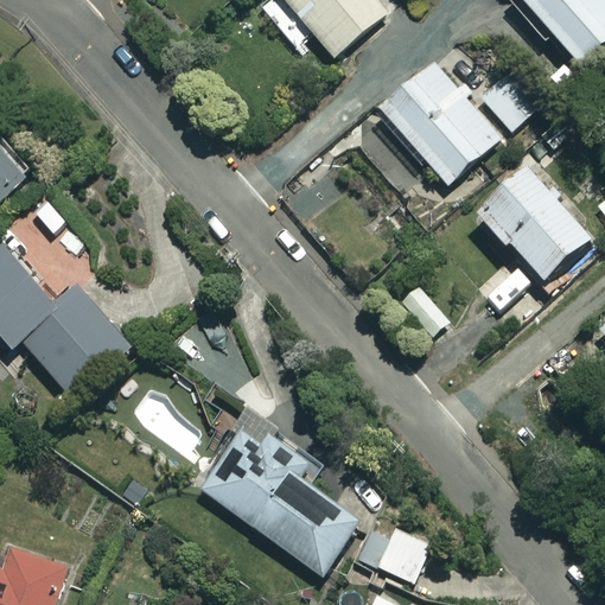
[(286,0),(332,57),(388,12),(379,0),(286,0)]
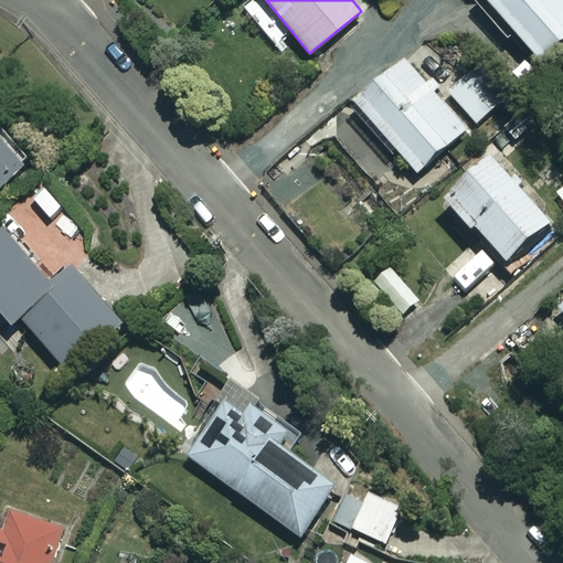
[(473,0),(505,43),(517,34),(535,60),(562,40),(562,0),(473,0)]
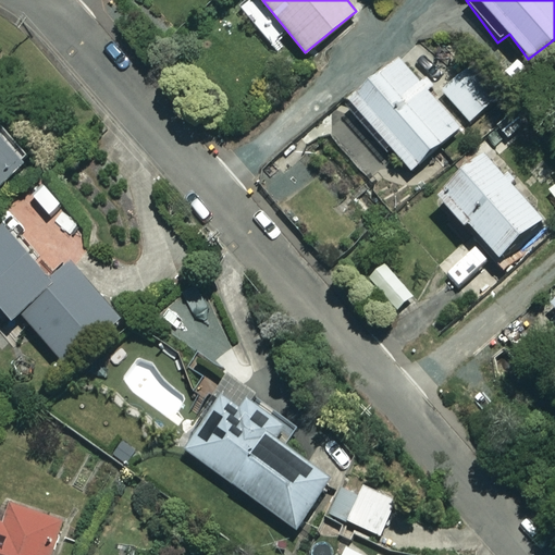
[(458,126),(398,57),(344,105),(383,150),(389,145),(409,169),(458,126)]
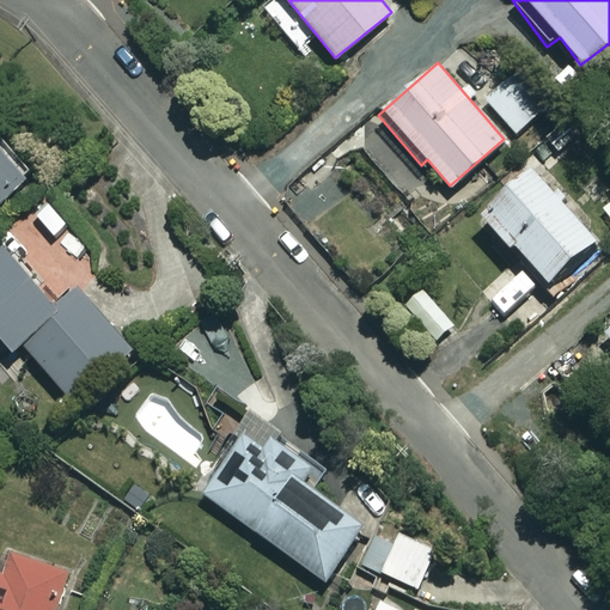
[(540,114),(507,78),(485,98),(517,134),(540,114)]
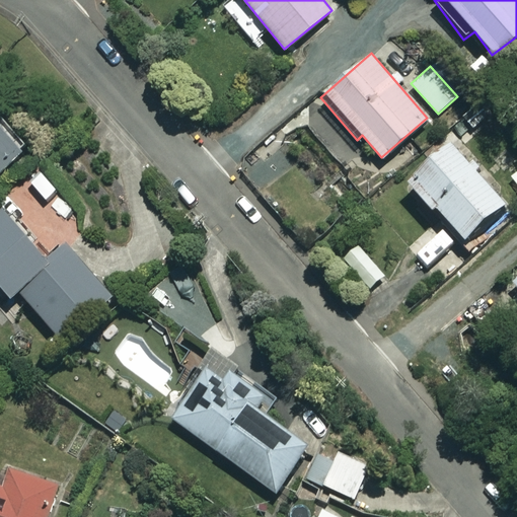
[(0,170),(24,148),(0,121),(0,170)]
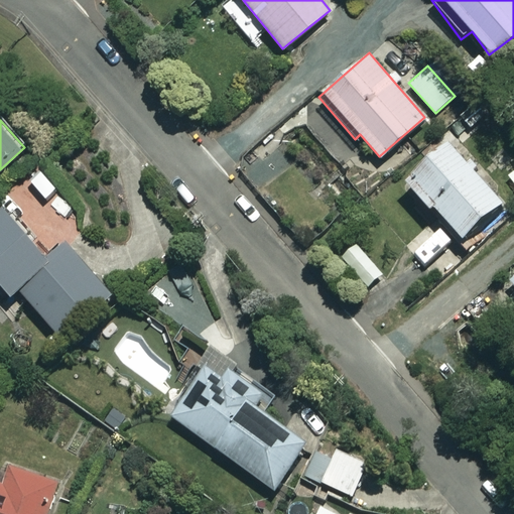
[(502,200),(446,138),(402,178),(429,208),(432,205),(461,237),(502,200)]
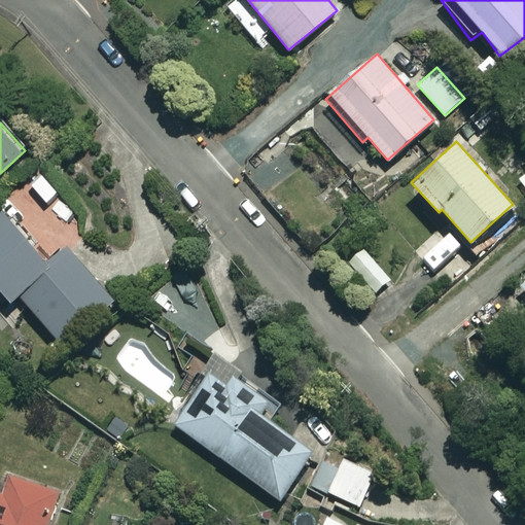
[(46,263),(2,211),(0,212),(0,289),(10,302),(19,294),(63,346),(113,301),(65,245),(46,263)]
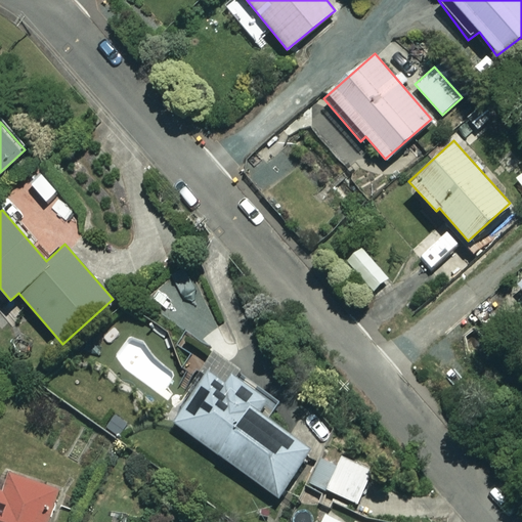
[(388,275),(361,245),(345,259),(372,290),(388,275)]
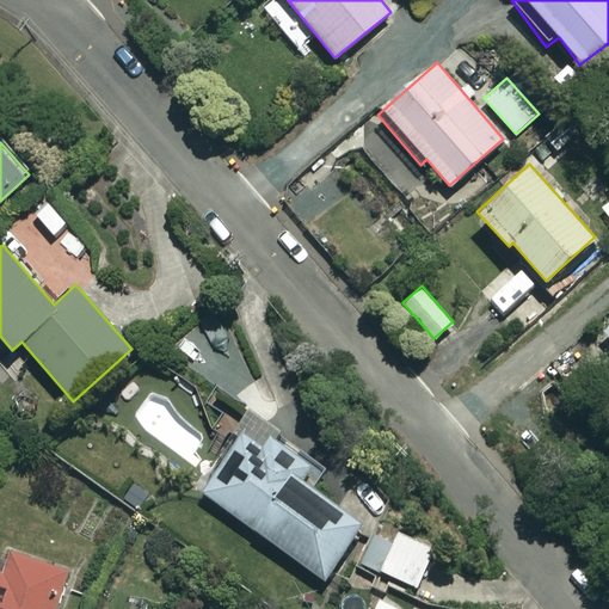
[(313,467),(250,422),(201,490),(323,578),(362,523),(302,481),(313,467)]
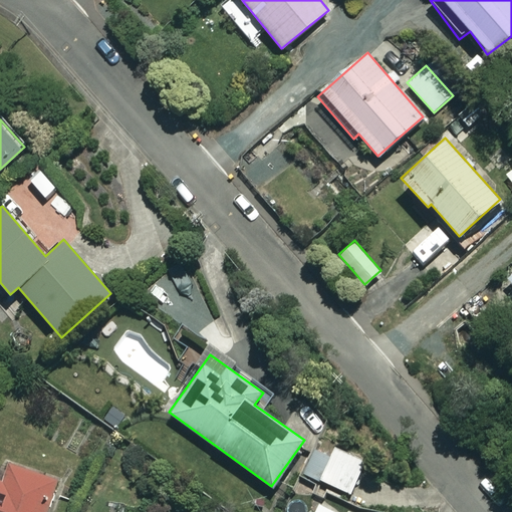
[(364,459),(333,447),(319,481),(350,493),(364,459)]
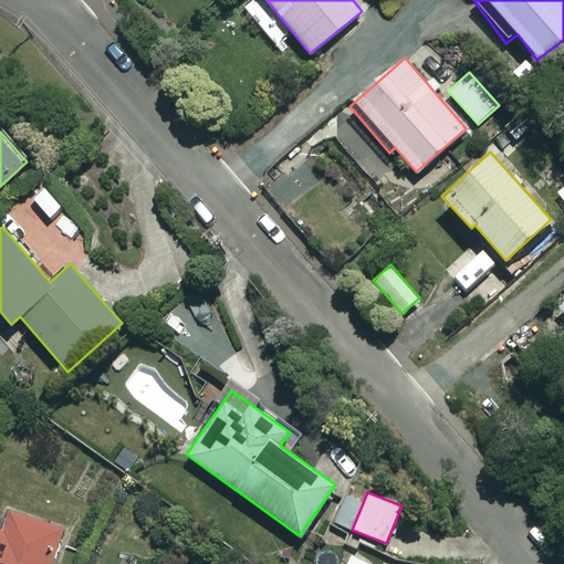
[(48,563),(62,528),(3,507),(0,514),(0,563),(48,563)]
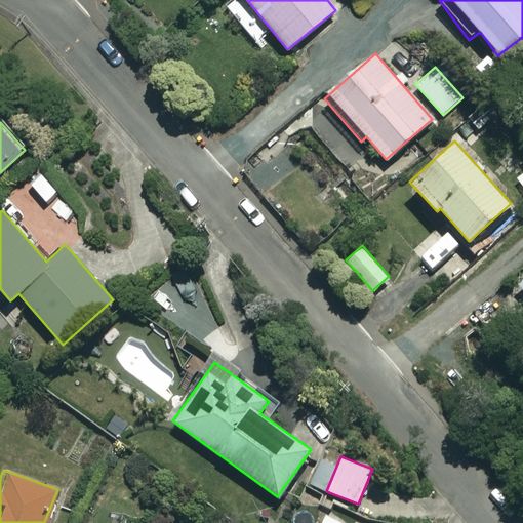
[(343,522),(324,514),(319,522),(343,522)]
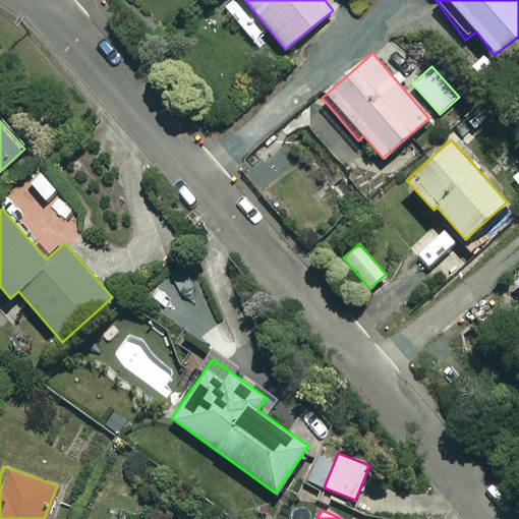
All buildings are outlined.
